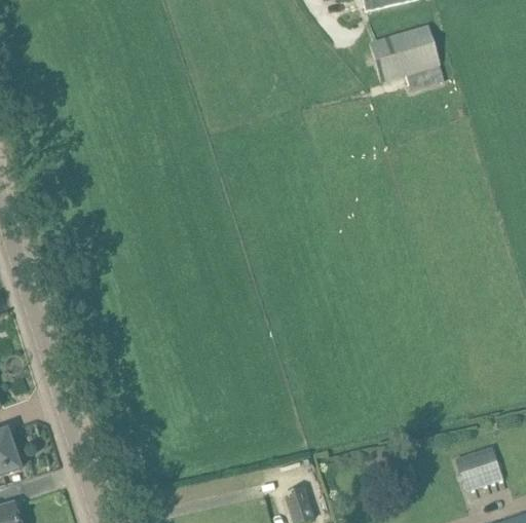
[(363,0),(365,10),(406,0),(363,0)]
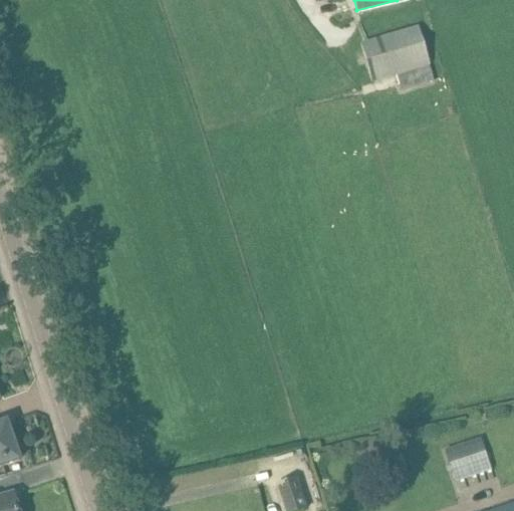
[(430,63),(419,24),(360,42),(372,80),(430,63)]
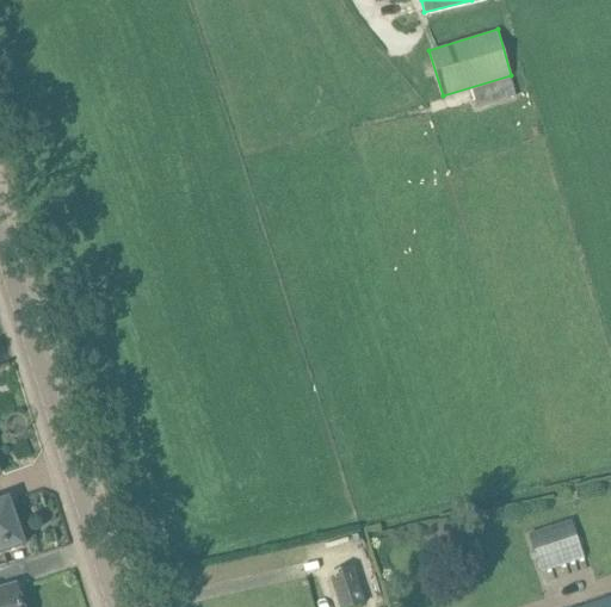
[(0,552),(4,551),(23,545),(20,537),(24,536),(18,519),(14,520),(11,512),(7,501),(2,502),(0,503),(0,552)]
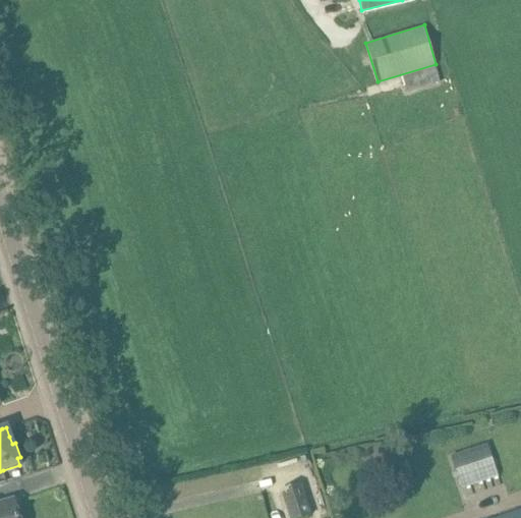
[(487,439),(450,453),(462,485),(500,472),(487,439)]
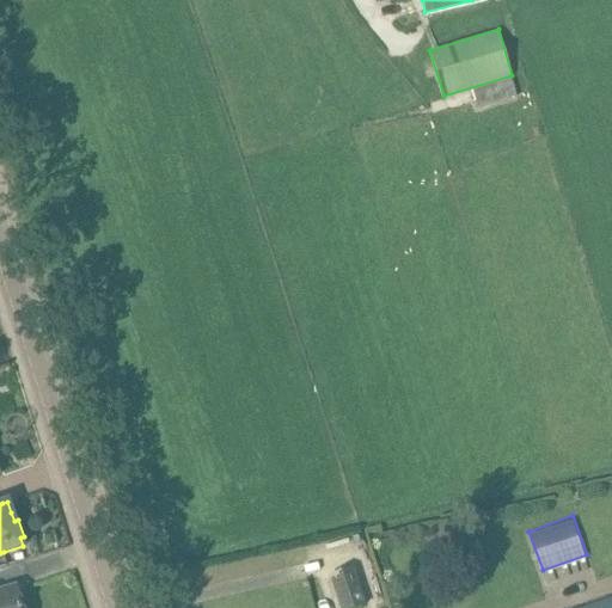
[(359,530),(319,542),(340,607),(350,607),(381,599),(359,530)]
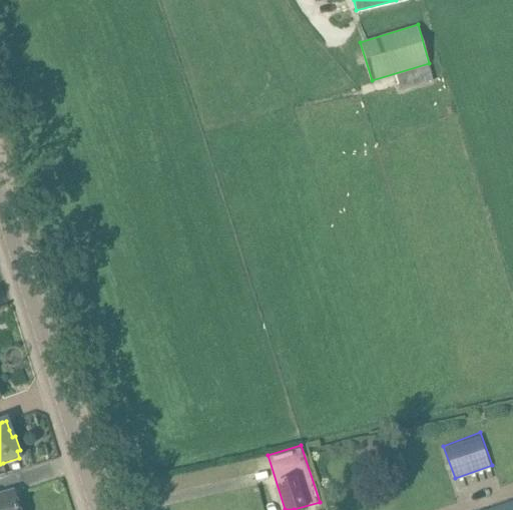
[(0,495),(0,509),(18,509),(13,492),(0,495)]
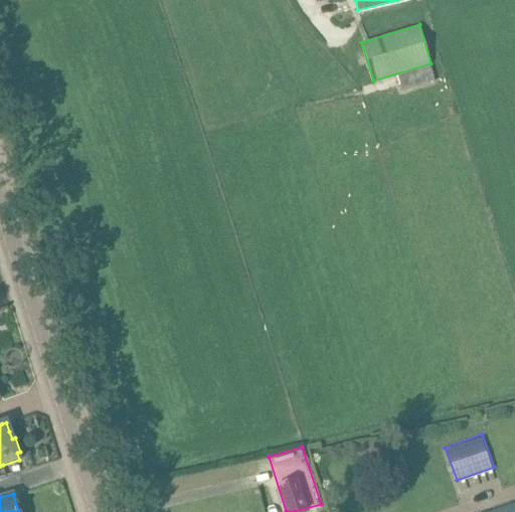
[(514,511),(514,503),(489,511),(514,511)]
